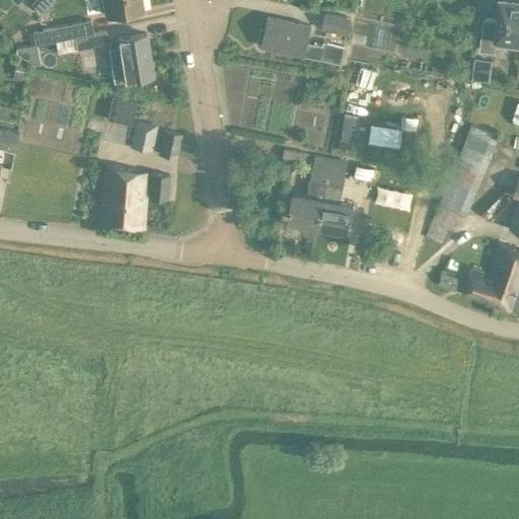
[(41,14),(55,0),(36,0),(31,5),(41,14)]
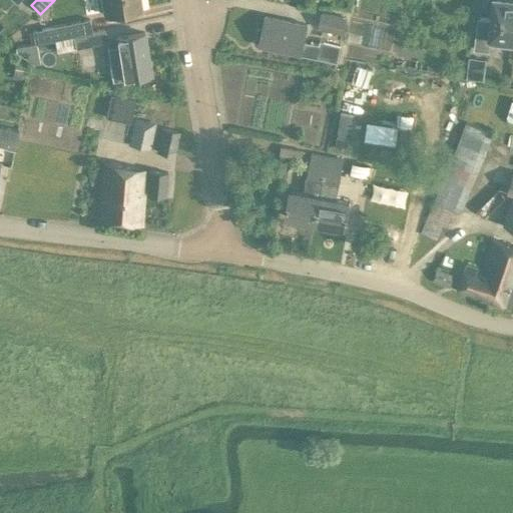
[(141,12),(139,0),(102,0),(106,18),(141,12)]
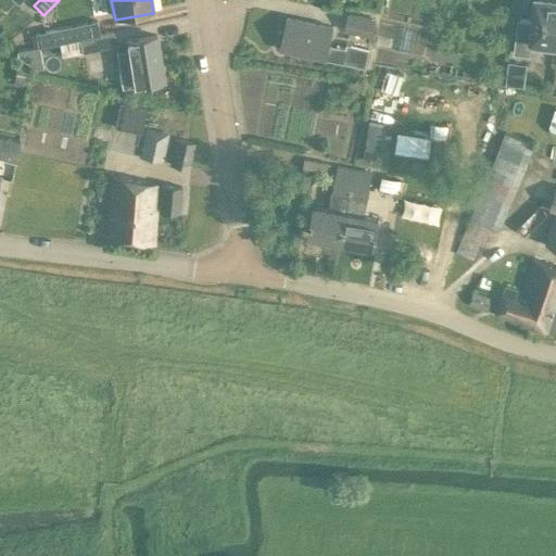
[(531,50),(555,52),(555,0),(552,0),(535,0),(533,23),(518,21),(514,55),(530,58),(531,50)]
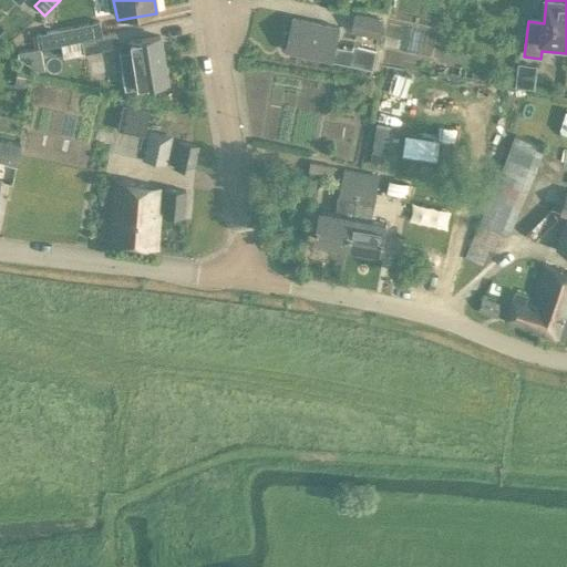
[(354,16),(351,33),(380,40),(383,21),(354,16)]
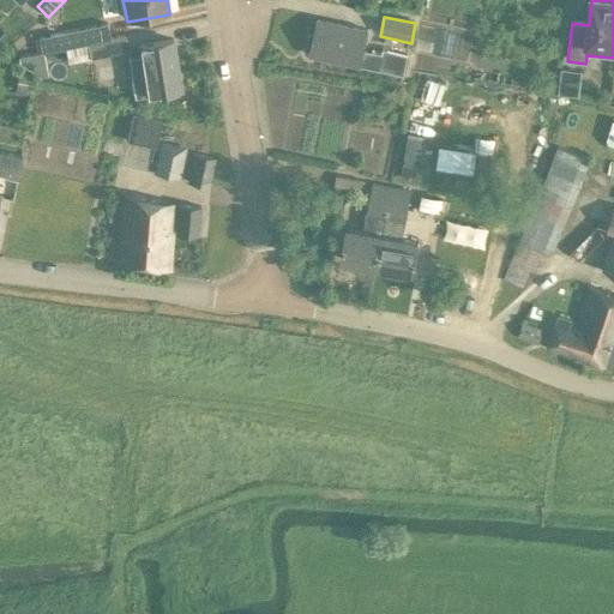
[(383,56),(363,53),(367,32),(318,22),(309,58),(403,77),(408,56),(383,52),(383,56)]
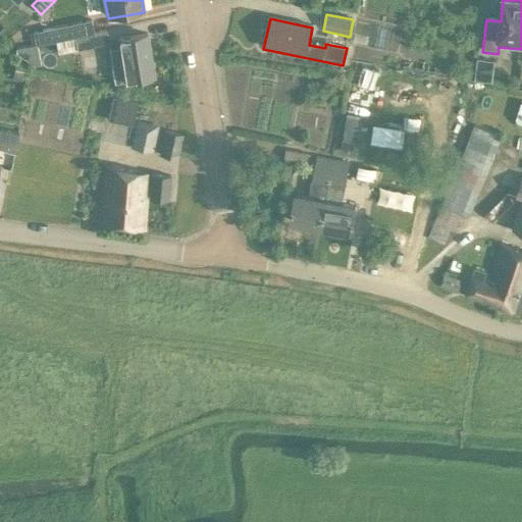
[(56,42),(94,35),(92,21),(30,35),(32,47),(36,46),(56,42)]
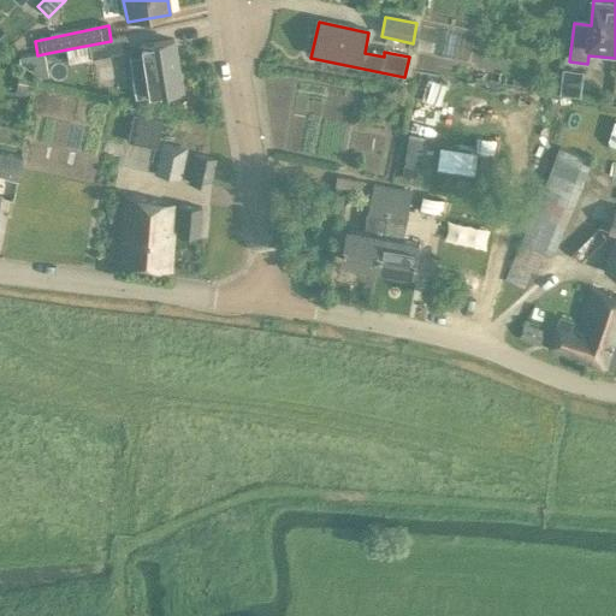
[(111,41),(66,49),(70,66),(130,53),(126,37),(111,41)]
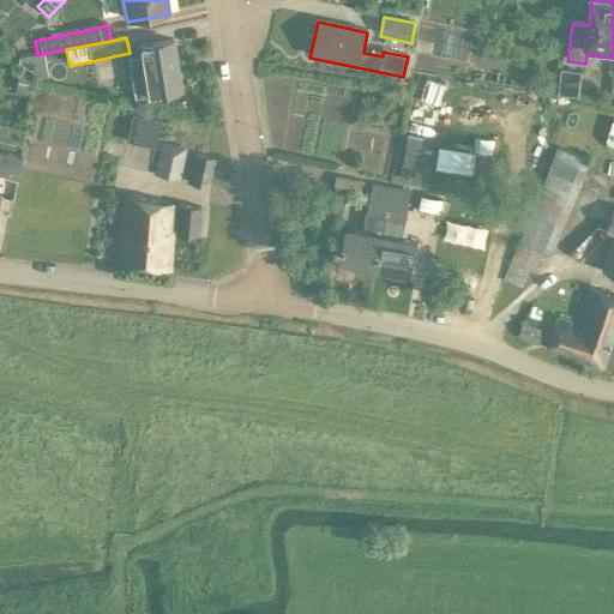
[(128,60),(131,72),(144,71),(148,97),(181,91),(174,42),(140,48),(142,58),(128,60)]
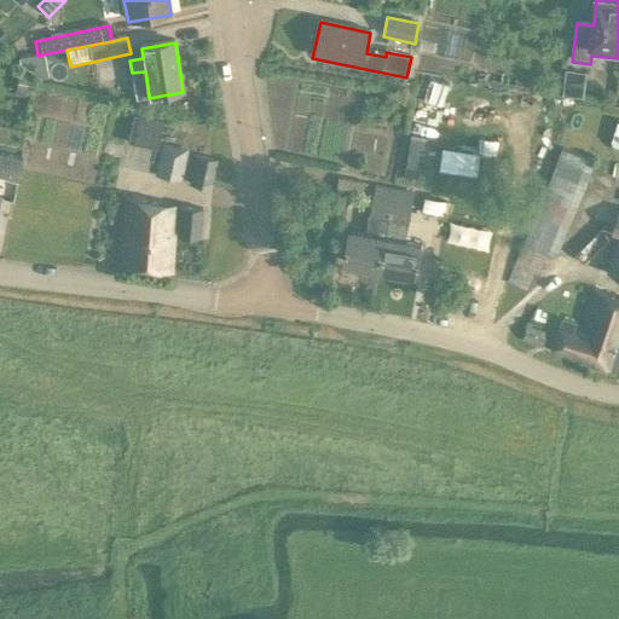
[(158,151),(165,122),(137,116),(131,145),(158,151)]
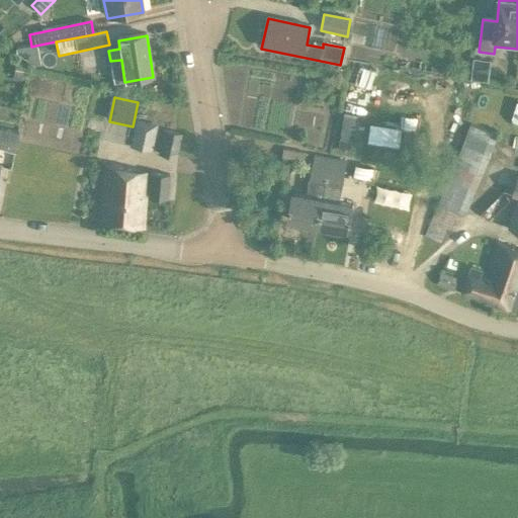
[(152,155),(158,127),(137,122),(130,150),(152,155)]
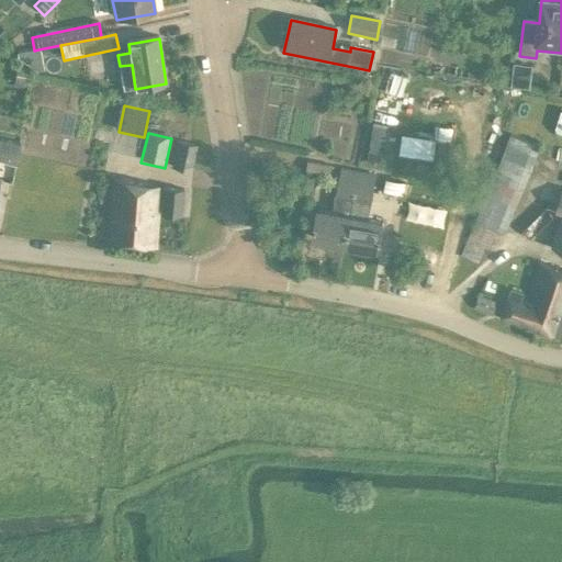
[(539,148),(510,136),(475,223),(461,258),(480,266),(486,249),(493,253),(501,235),(505,236),(532,170),(531,169),(539,148)]
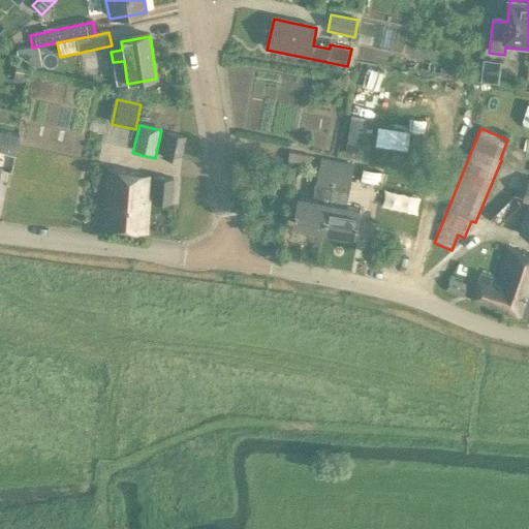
[(0,130),(0,153),(14,157),(19,135),(0,130)]
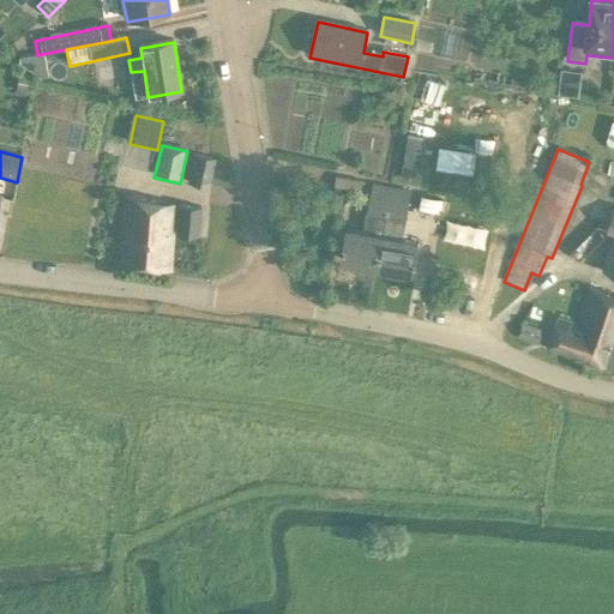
[(437,169),(473,174),(475,161),(439,155),(437,169)]
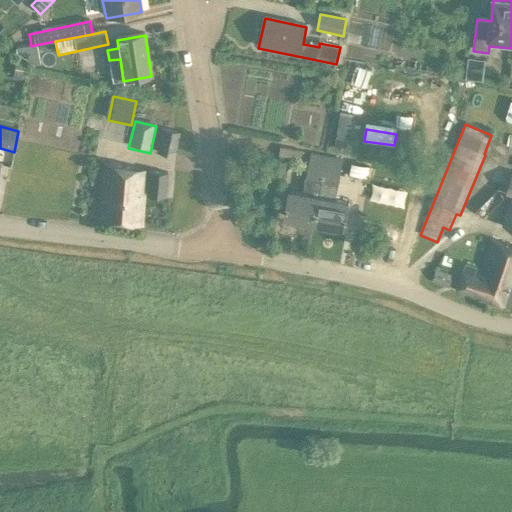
[(156,154),(175,158),(180,134),(161,130),(156,154)]
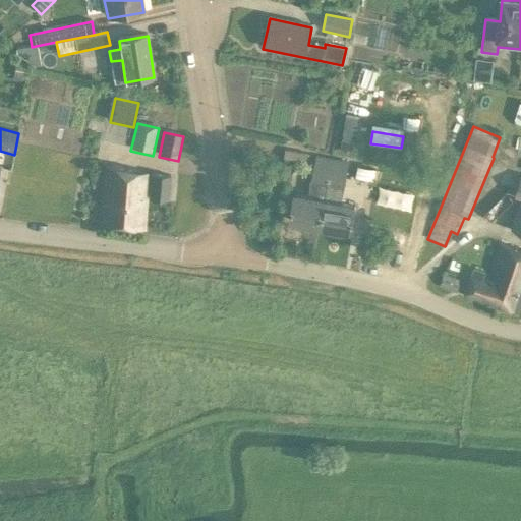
[(306,154),(289,151),(285,150),(280,179),(292,181),(295,166),(303,168),(306,154)]
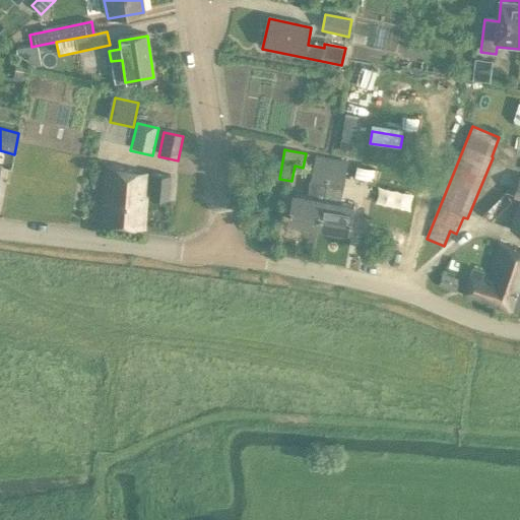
[(319,228),(332,161),(316,158),(314,171),(313,171),(310,188),(308,198),(294,195),(288,221),(319,228)]
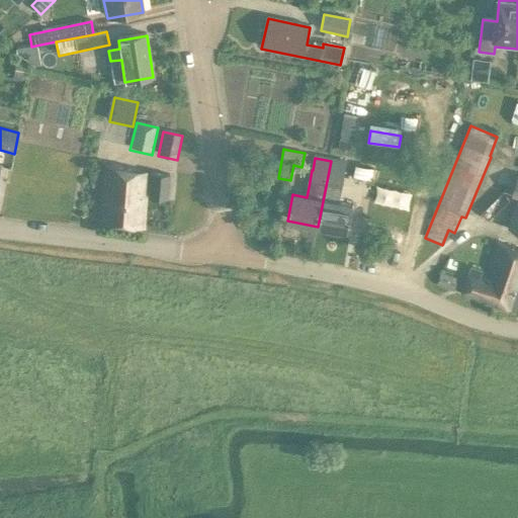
[(331,161),(318,227),(348,233),(353,205),(340,203),(345,176),(344,176),(346,164),(331,161)]
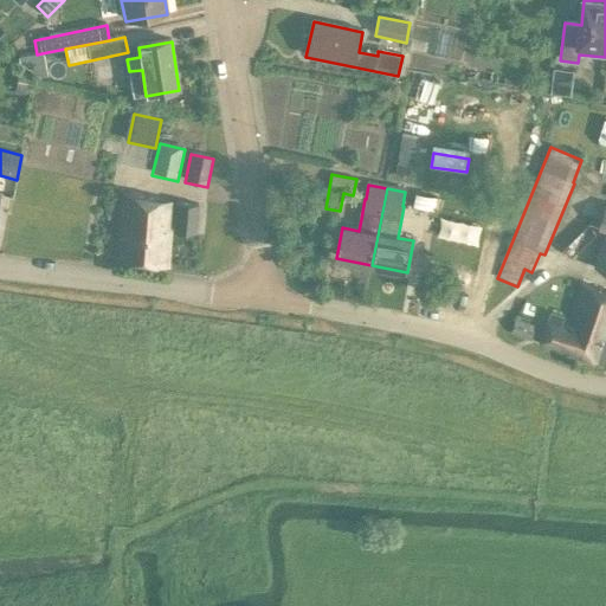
[(199,206),(173,204),(173,198),(122,195),(117,264),(168,268),(171,233),(197,236),(199,206)]
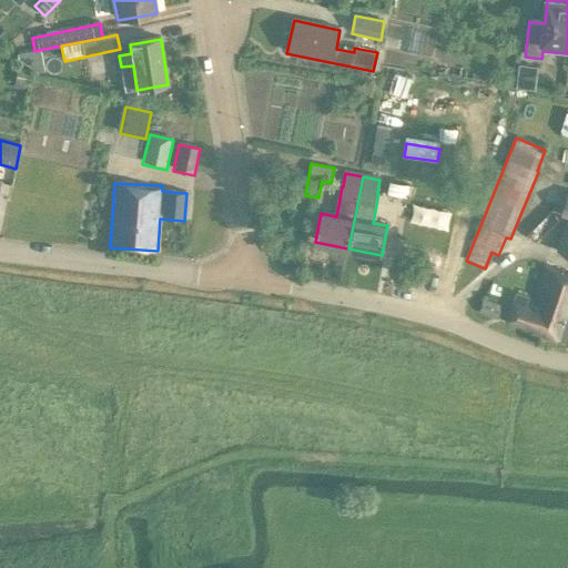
[(556,253),(567,256),(567,221),(566,221),(556,253)]
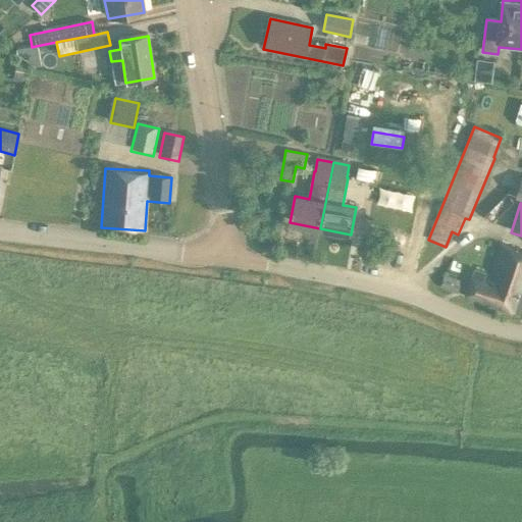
[(435,209),(422,204),(415,223),(428,229),(435,209)]
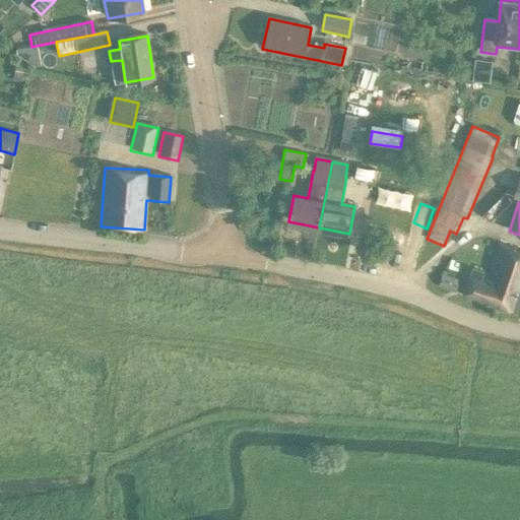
[(473,268),(470,276),(470,275),(463,296),(484,303),(518,314),(519,309),(519,251),(499,245),(486,282),(482,280),(484,273),(473,268)]
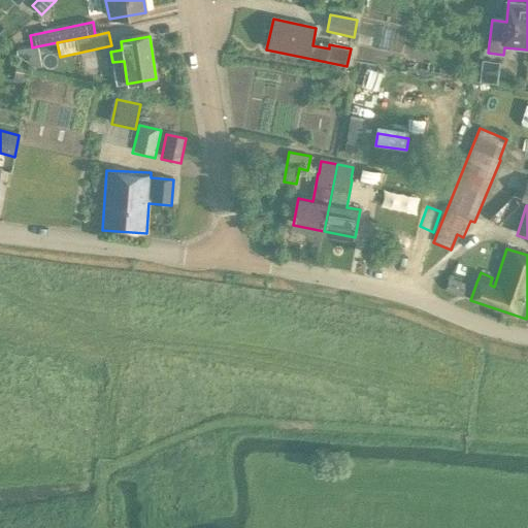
[(450,279),(446,294),(462,299),(467,285),(450,279)]
